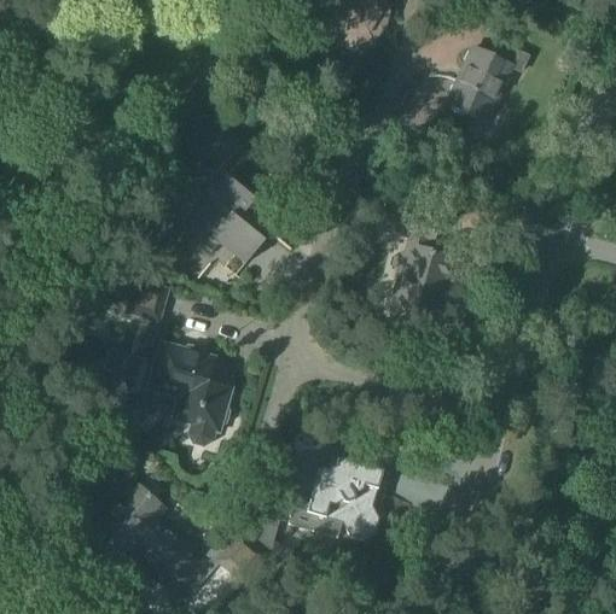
[(355,47),(375,42),(366,29),(373,22),(376,11),(375,4),(383,0),(335,0),(337,1),(335,11),(338,22),(344,29),(337,42),(355,47)]
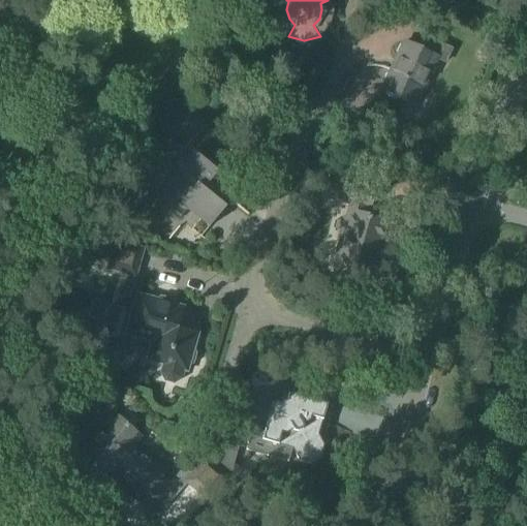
[(445,60),(452,47),(427,35),(421,48),(405,39),(396,60),(397,60),(394,68),(392,67),(382,88),(411,101),(417,87),(422,89),(437,56),(445,60)]
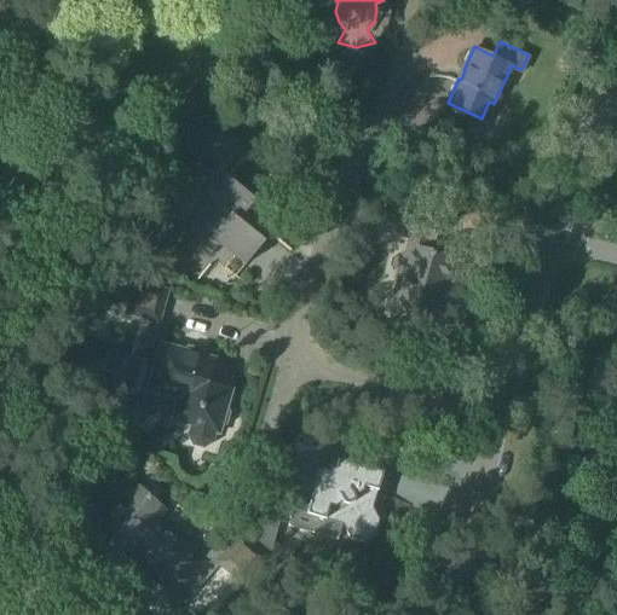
[(254,198),(226,174),(221,181),(212,177),(202,175),(192,179),(185,185),(180,195),(179,204),(182,214),(188,221),(179,232),(208,255),(219,242),(246,264),(265,239),(263,238),(269,231),(255,220),(263,212),(266,215),(274,208),(274,207),(258,195),(254,198)]
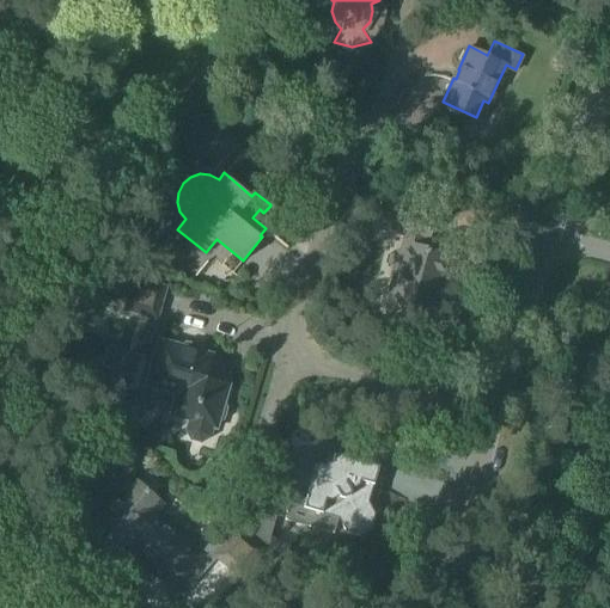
[(428,238),(437,209),(388,196),(379,225),(409,233),(406,243),(404,243),(385,312),(432,324),(451,255),(420,246),(422,237),(428,238)]
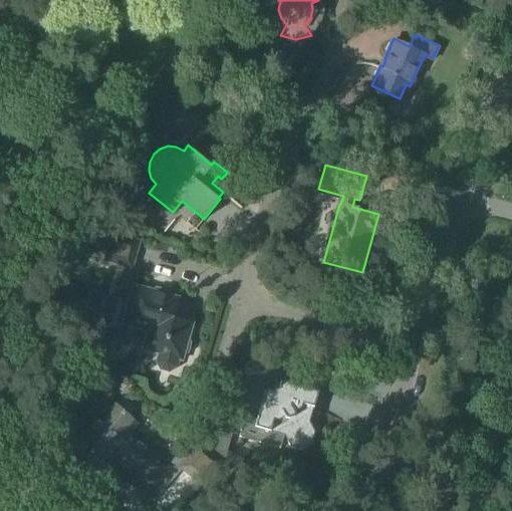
[(132,267),(140,240),(112,232),(104,259),(132,267)]
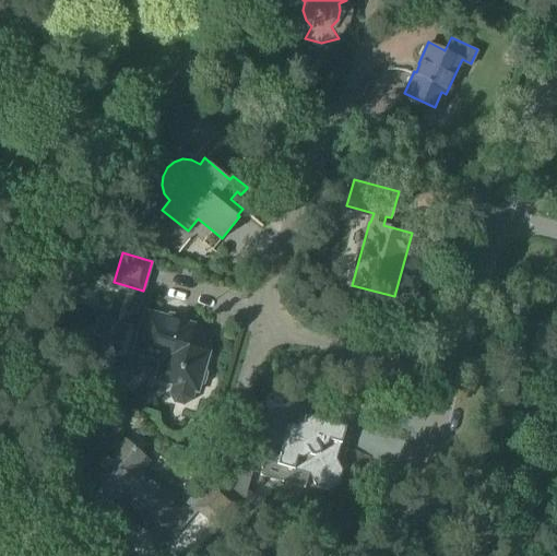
[(175,400),(190,400),(192,399),(194,389),(198,390),(200,385),(204,382),(208,371),(205,367),(210,351),(206,350),(206,347),(199,334),(205,331),(203,327),(194,324),(194,323),(184,320),(180,315),(170,312),(166,315),(145,309),(145,310),(151,311),(147,322),(142,321),(133,351),(162,359),(160,366),(178,370),(175,382),(174,381),(170,392),(175,400)]
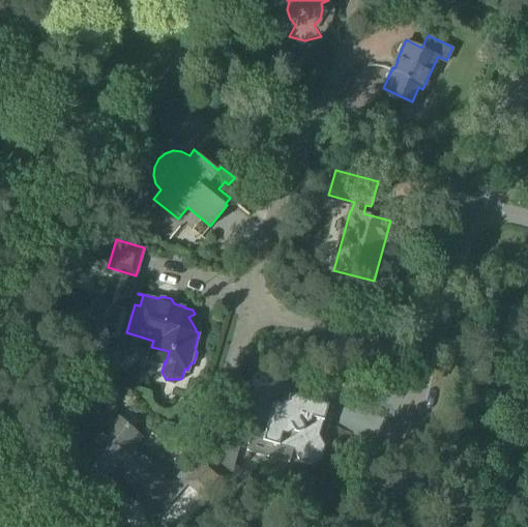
[(328,403),(290,391),(288,399),(282,403),(274,401),(263,439),(280,443),(280,442),(294,446),(294,447),(299,458),(311,461),(322,455),(325,443),(319,433),(323,418),(324,419),(328,403)]
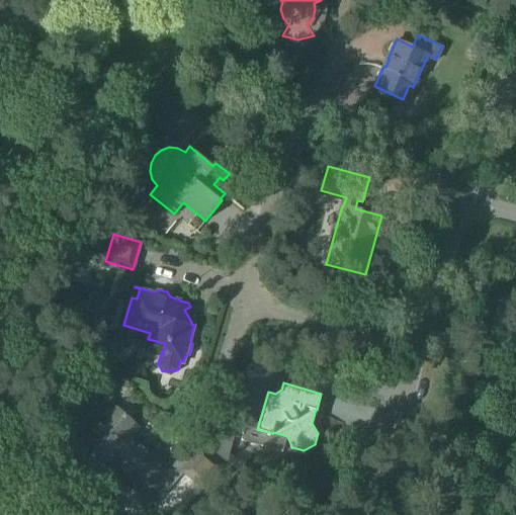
[(171,469),(131,434),(138,425),(113,404),(81,441),(106,462),(109,458),(151,494),(171,469)]
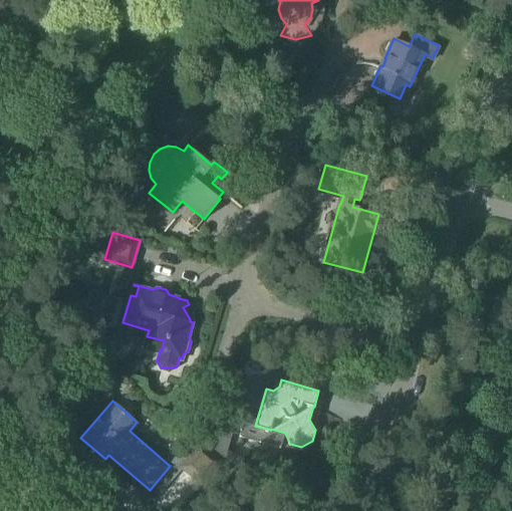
[(202,483),(222,460),(201,443),(182,466),(202,483)]
